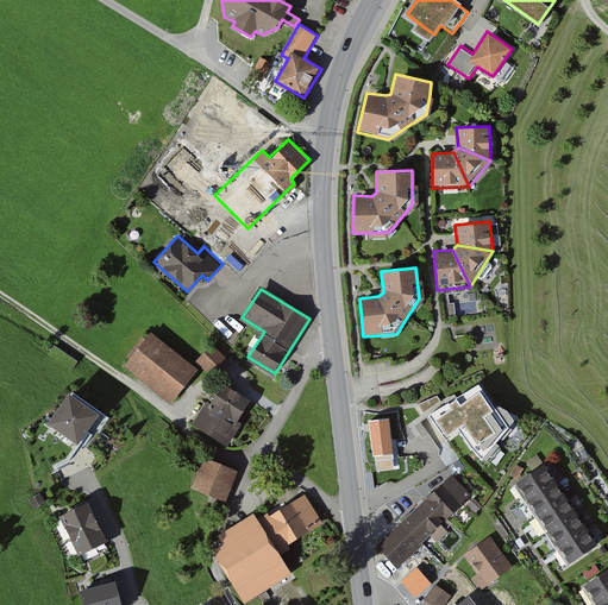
[(195,367),(150,333),(125,365),(171,399),(195,367)]
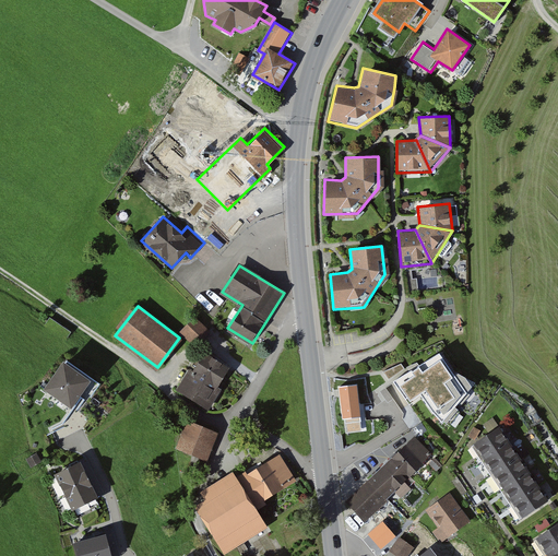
[(209,329),(196,317),(182,331),(196,343),(209,329)]
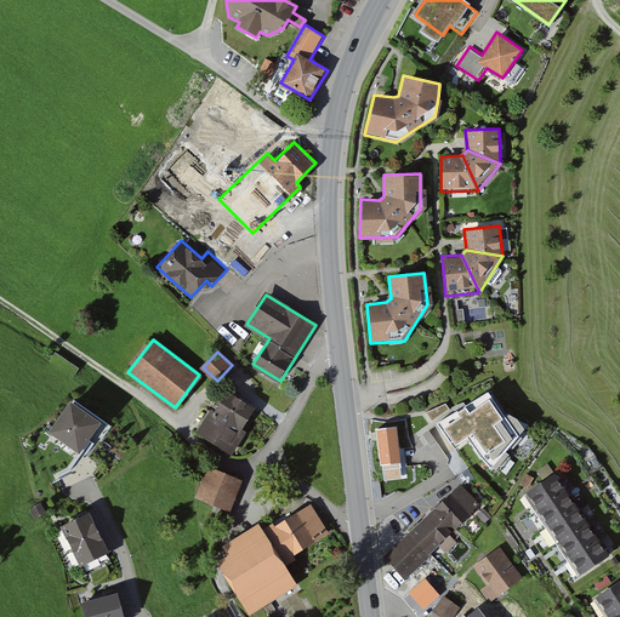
[(211,409),(245,430),(259,410),(225,388),(211,409)]
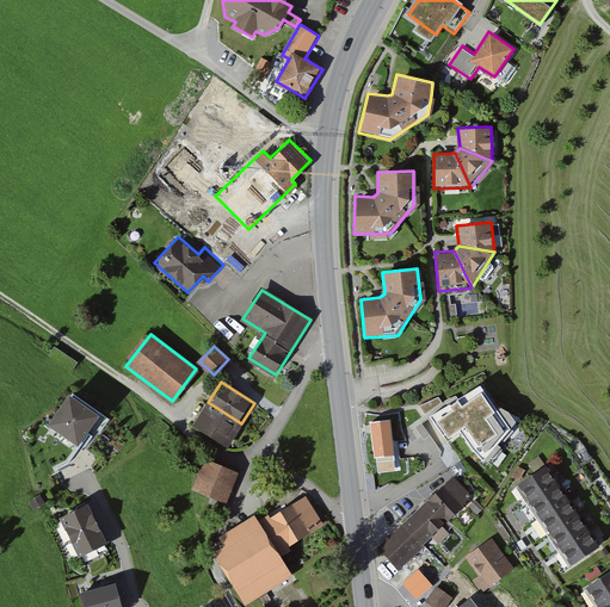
[(509,429),(479,385),(430,415),(448,440),(460,432),(472,450),(482,460),(509,429)]
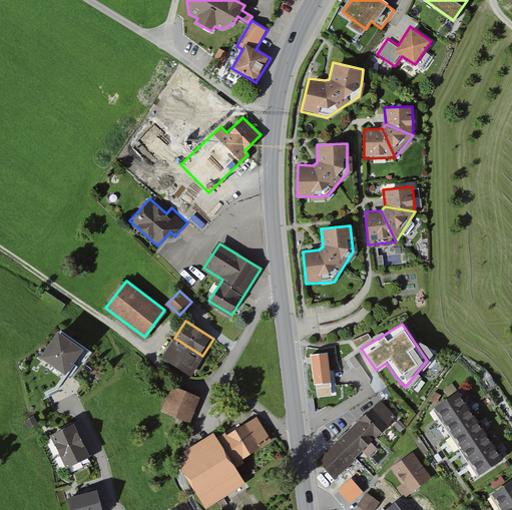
[(78,351),(55,335),(39,357),(62,374),(78,351)]
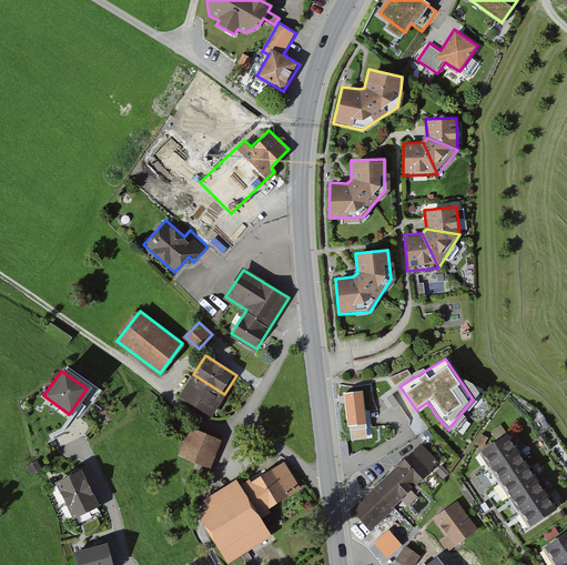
[(224,394),(193,374),(181,394),(212,413),(224,394)]
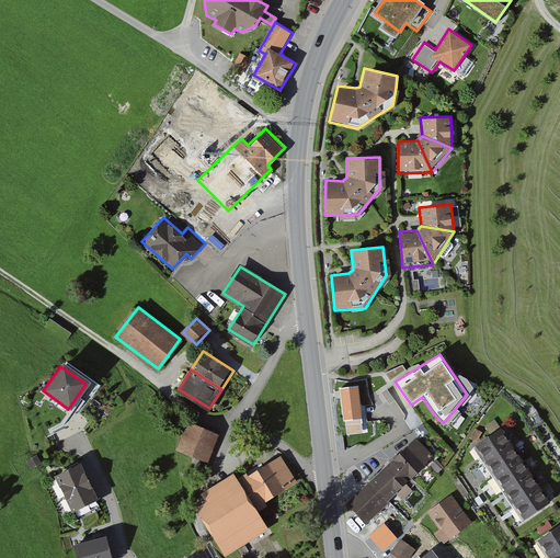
[(361,418),(357,386),(340,388),(343,420),(361,418)]
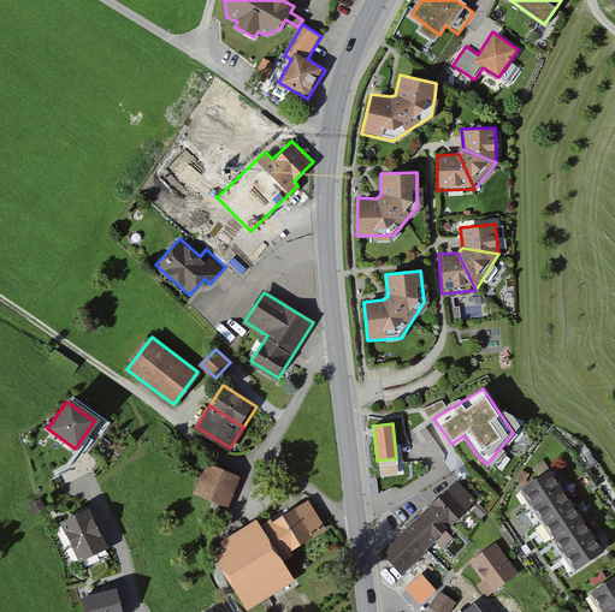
[(238,475),(206,463),(195,491),(228,503),(238,475)]
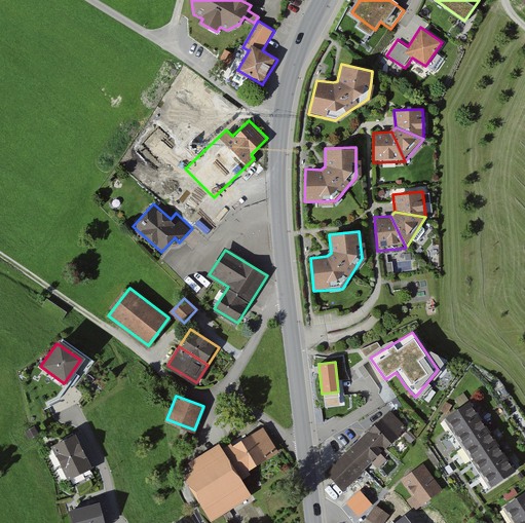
[(515,471),(467,402),(443,418),(490,487),(515,471)]
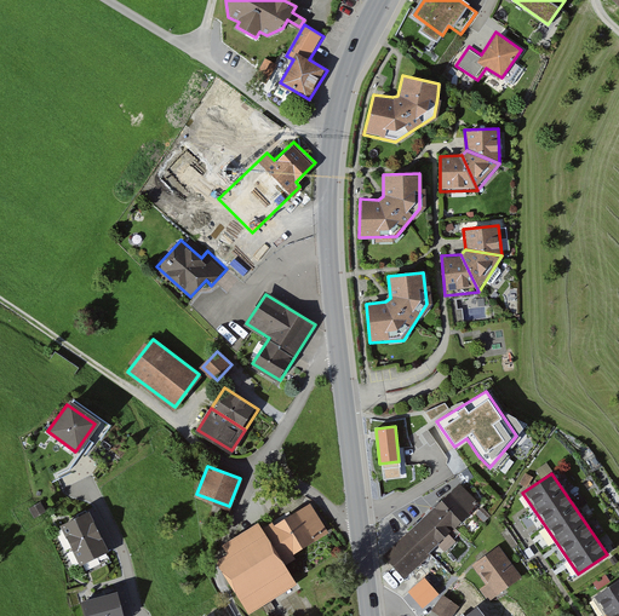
[(459,481),(384,553),(405,575),(429,552),(435,558),(456,539),(448,531),(480,502),(459,481)]
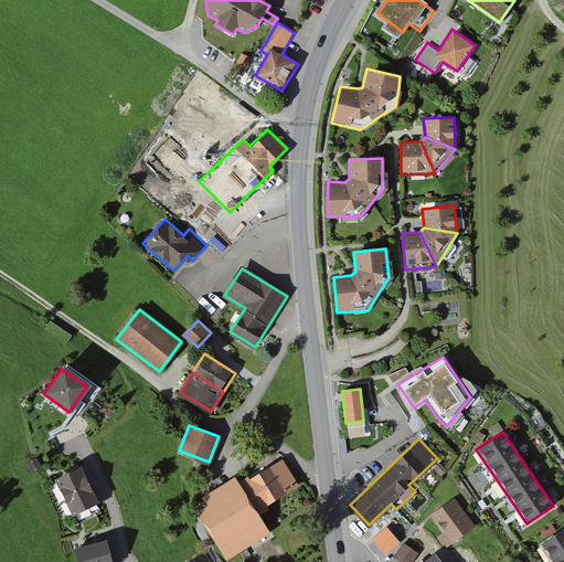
[(205,505),(198,509),(223,555),(268,531),(255,509),(299,485),(285,458),(240,484),(236,477),(201,496),(205,505)]
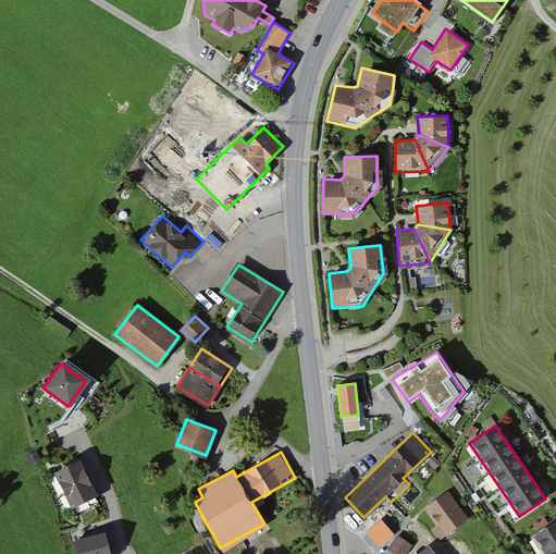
[(76,472),(72,464),(52,474),(69,506),(88,496),(83,484),(86,482),(79,471),(76,472)]
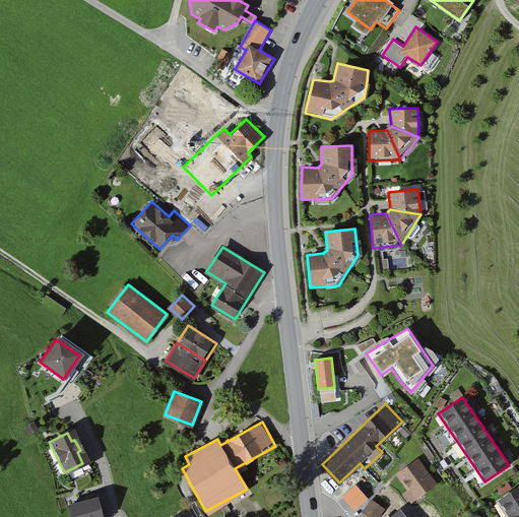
[(420,455),(395,470),(407,489),(403,492),(408,501),(438,482),(420,455)]
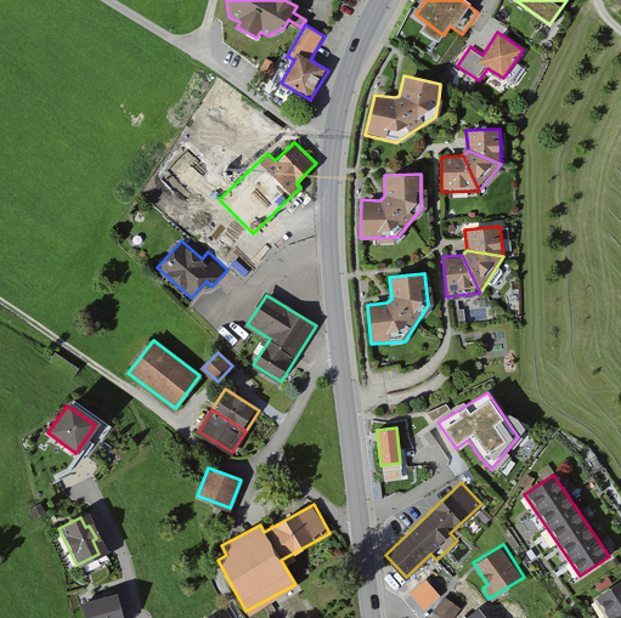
[(620,617),(620,579),(597,596),(610,617),(620,617)]
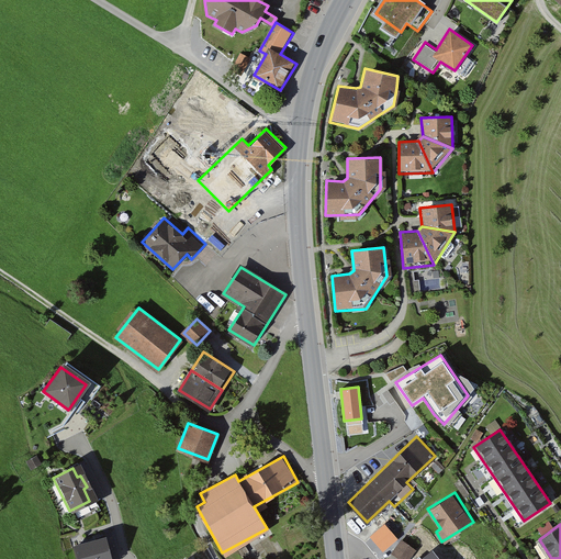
[(107,558),(102,538),(71,546),(75,558),(107,558)]
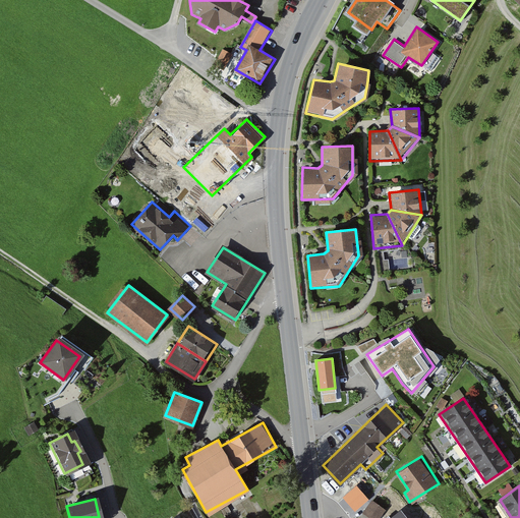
[(378,517),(386,508),(372,499),(363,511),(372,517),(378,517)]
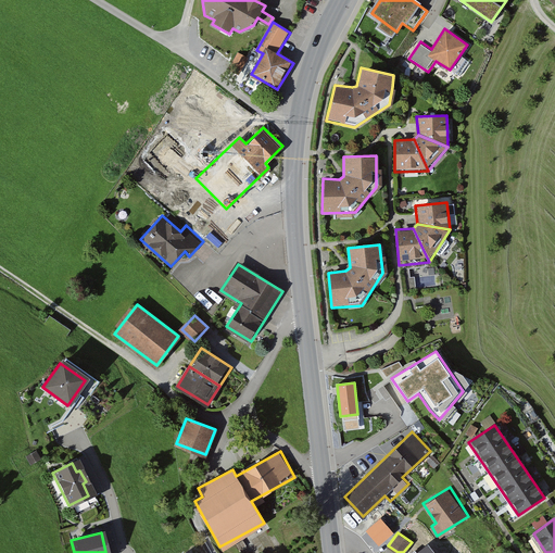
[(437,542),(426,552),(444,552),(446,551),(437,542)]
